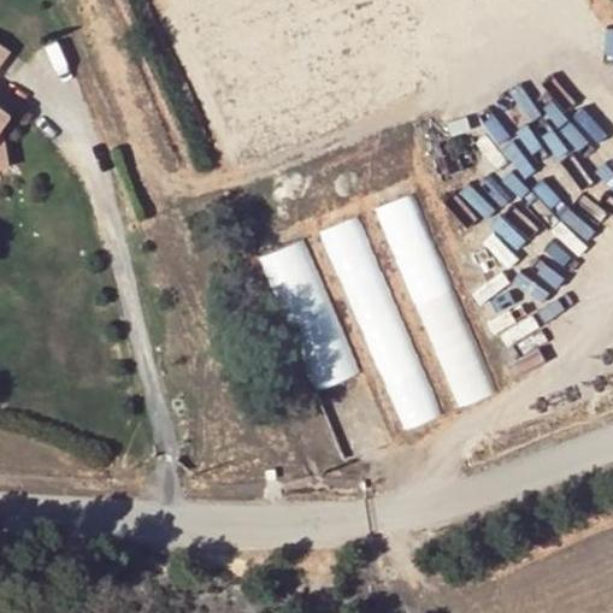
[(478,193),(499,220),(518,206),(497,178),(478,193)]
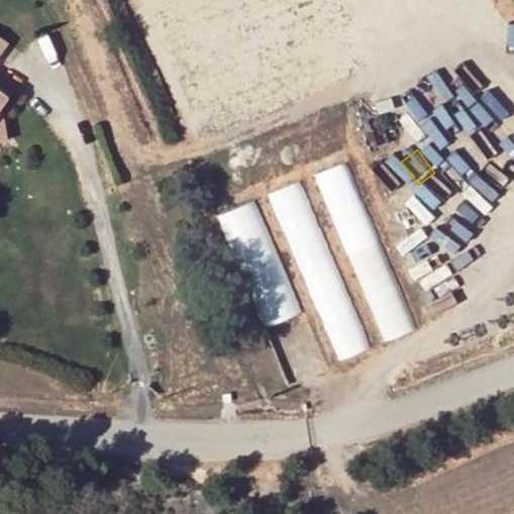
[(314,174),(327,211),(361,199),(347,162),(314,174)]
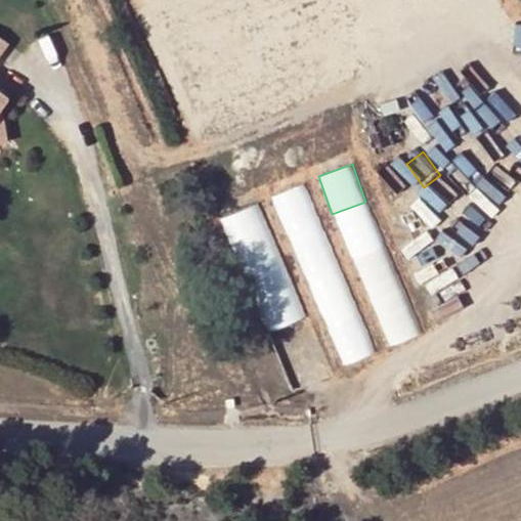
[(303,183),(272,197),(306,275),(337,262),(303,183)]
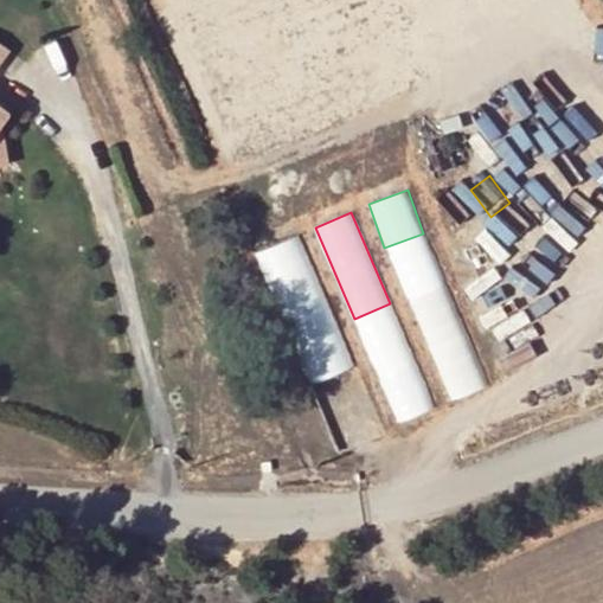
[(299,235),(256,252),(309,384),(353,367),(299,235)]
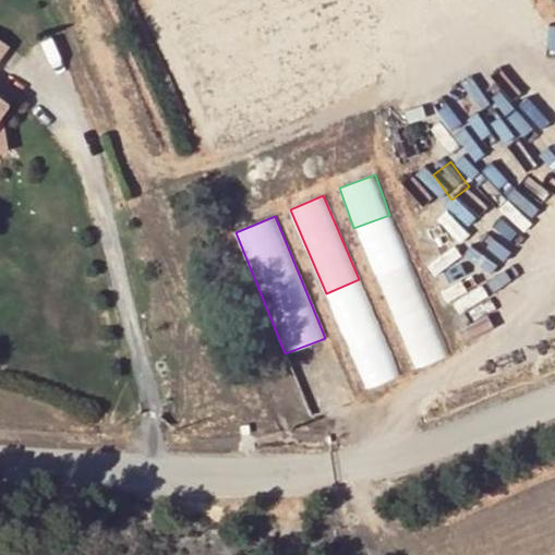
[(382,265),(409,369),(443,359),(415,256),(382,265)]
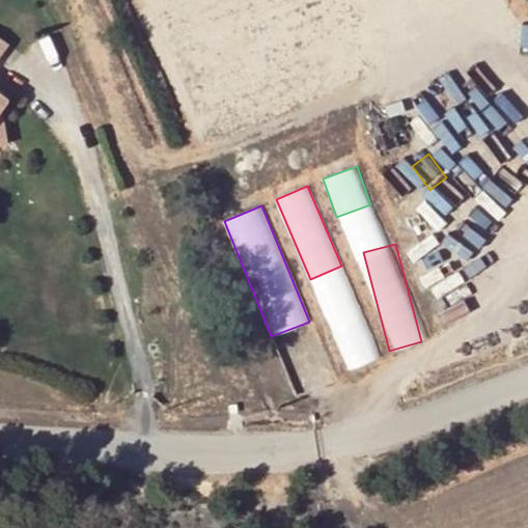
[(320,285),(328,305),(343,299),(346,307),(356,303),(344,275),(320,285)]
